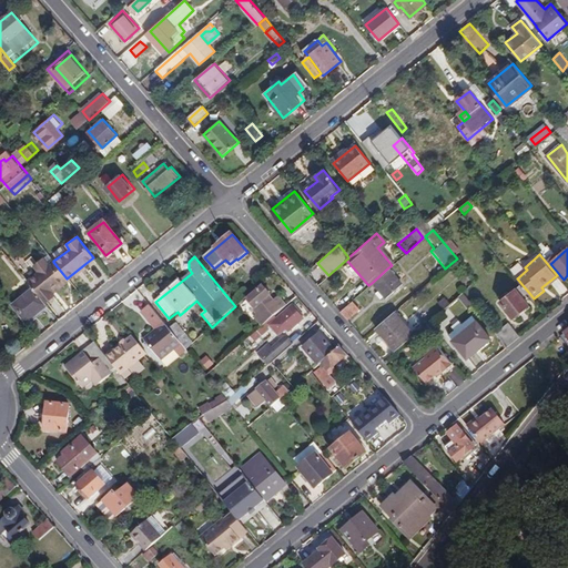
[(29,282),(33,287),(44,301),(54,293),(52,291),(64,280),(51,263),(48,265),(43,259),(34,266),(40,272),(29,282)]
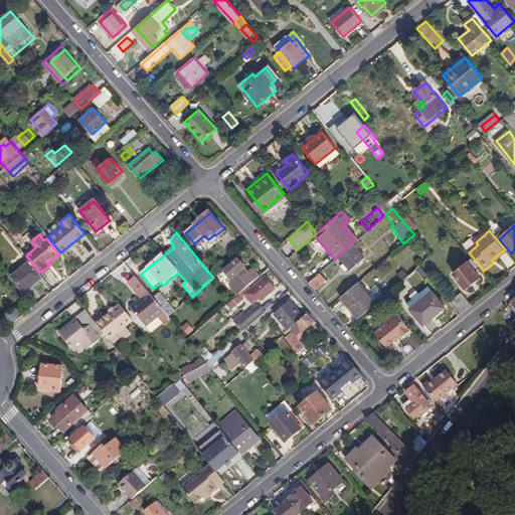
[(59,253),(60,252),(48,237),(48,236),(46,238),(58,253),(59,253)]
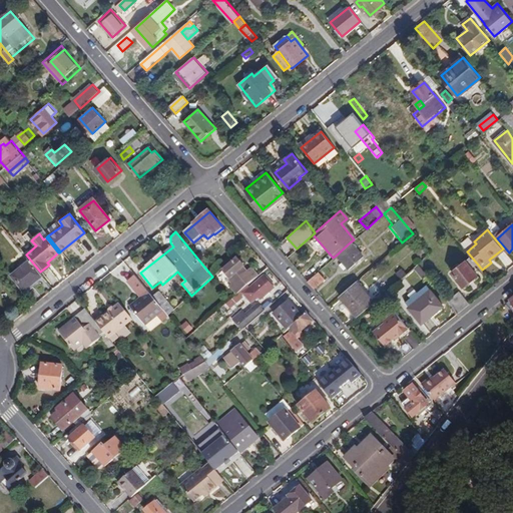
[(363,257),(350,242),(336,255),(348,270),(363,257)]
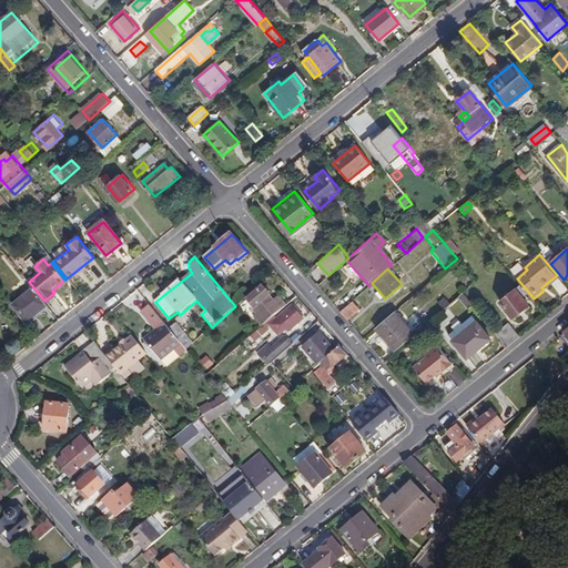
[(544,291),(559,279),(557,275),(541,287),(544,291)]
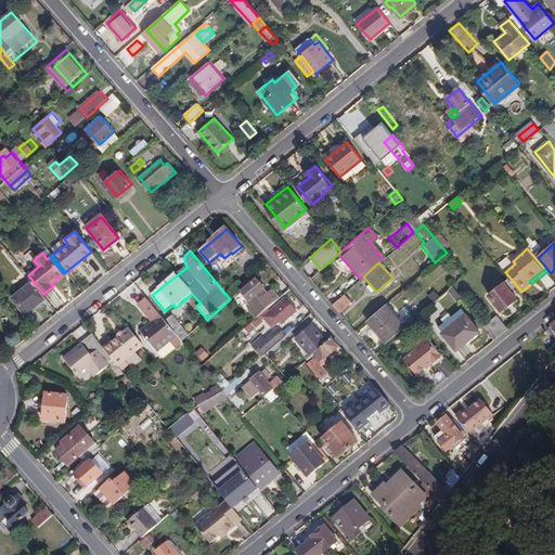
[(65,275),(63,273),(51,284),(53,286),(65,275)]
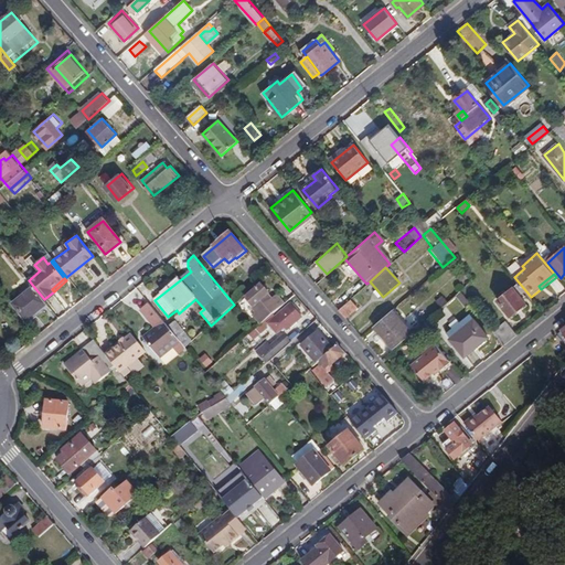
[(274,315),(286,304),(279,296),(274,301),(269,296),(270,294),(263,284),(247,297),(249,300),(242,308),(252,319),(256,316),(264,323),(274,315)]
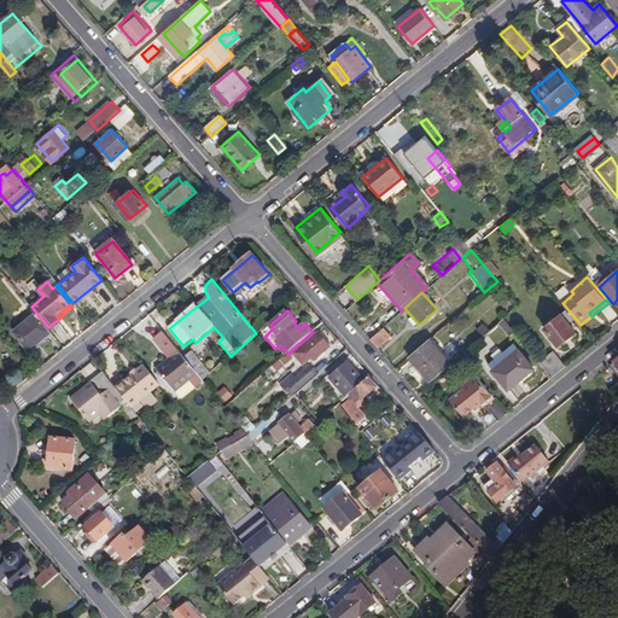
[(570,324),(576,319),(569,310),(546,330),(559,345),(576,332),(570,324)]
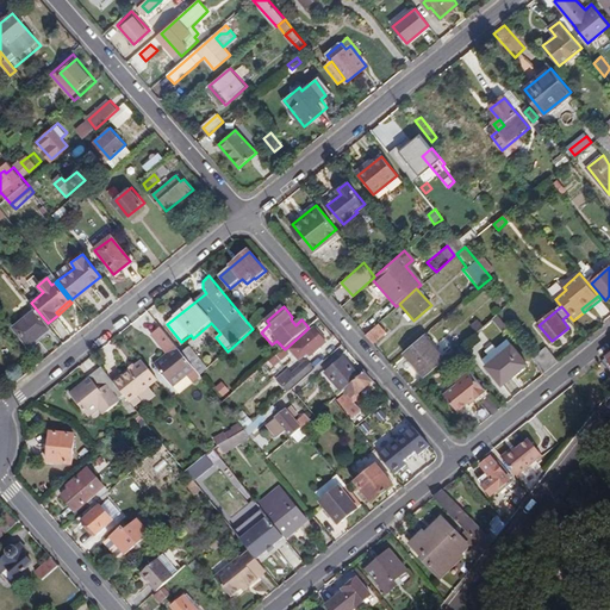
[(30,346),(51,328),(48,323),(36,309),(14,327),(30,346)]
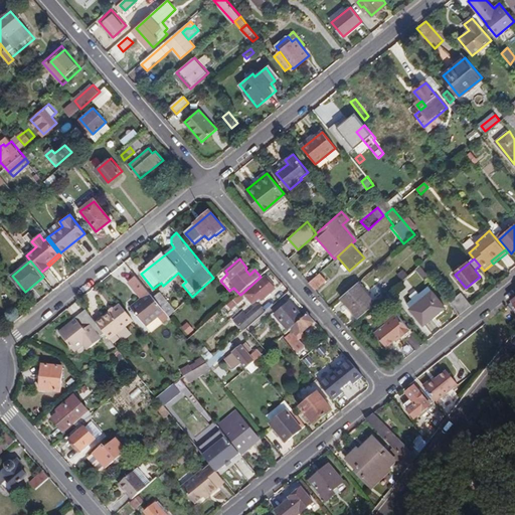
[(415,268),(425,280),(430,277),(419,265),(415,268)]
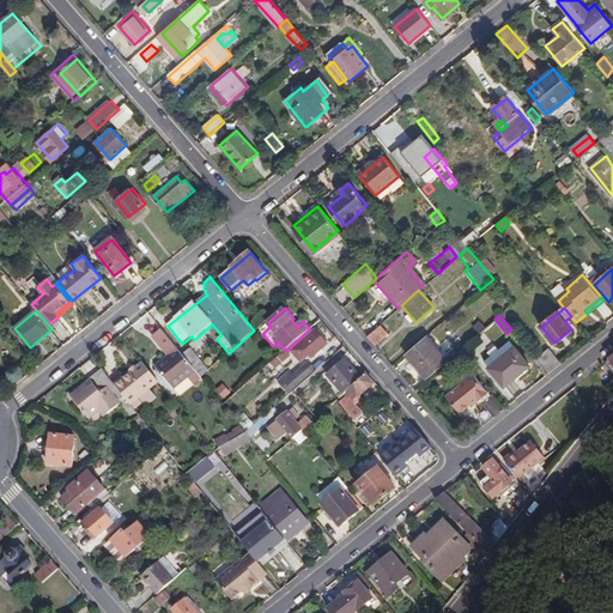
[(378,325),(366,335),(374,344),(386,333),(378,325)]
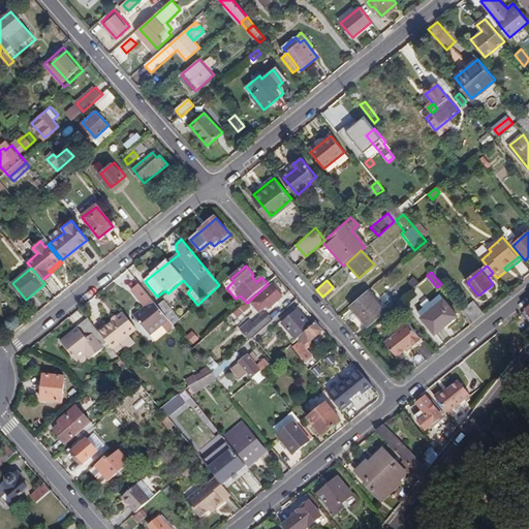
[(239,316),(253,304),(260,313),(270,308),(271,309),(284,298),(274,285),(259,298),(256,294),(247,303),(236,313),(239,316)]
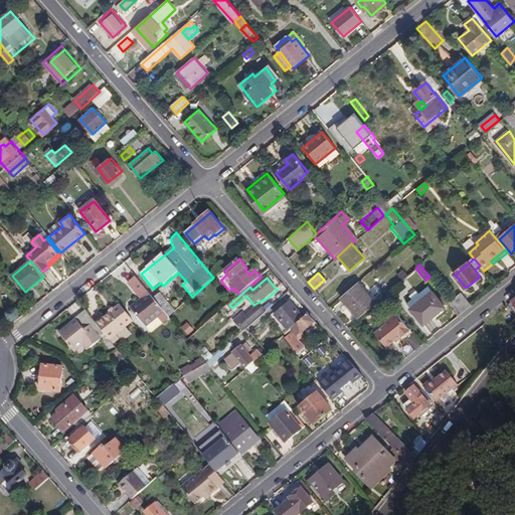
[(153,298),(138,279),(130,286),(143,301),(132,310),(147,329),(160,319),(166,314),(153,298)]
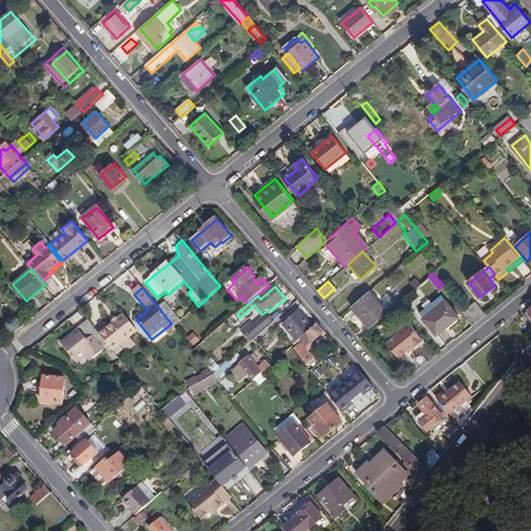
[(368,291),(351,306),(368,327),(386,312),(368,291)]
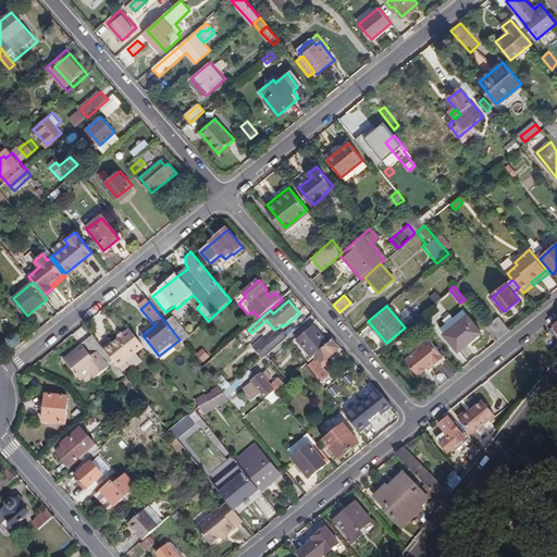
[(470,314),(447,334),(460,349),(472,339),(474,339),(482,333),(482,331),(470,314)]
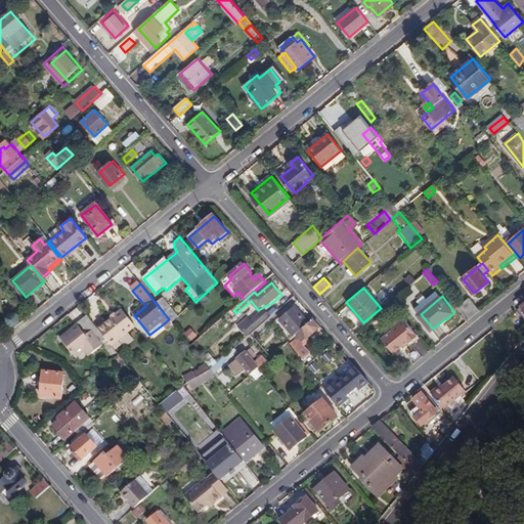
[(172,322),(177,317),(162,298),(156,303),(169,319),(172,322)]
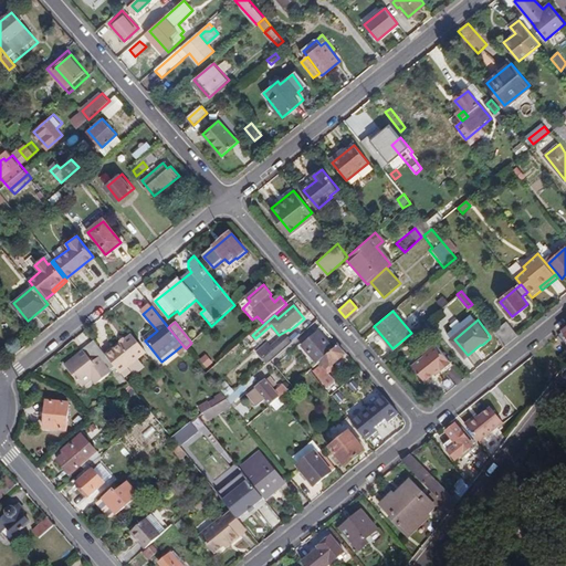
[(320,363),(335,349),(320,332),(304,346),(320,363)]
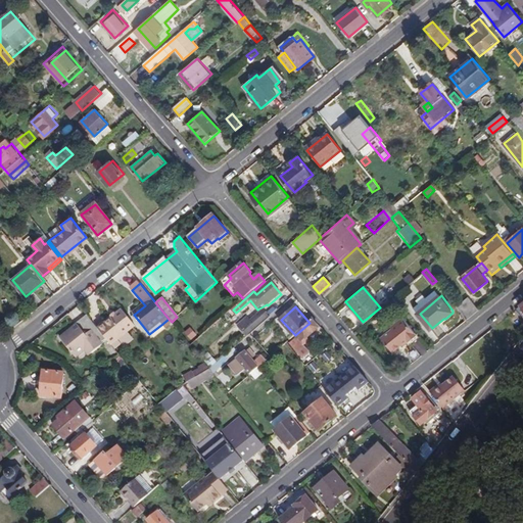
[(111,344),(136,326),(123,310),(99,328),(106,338),(111,344)]
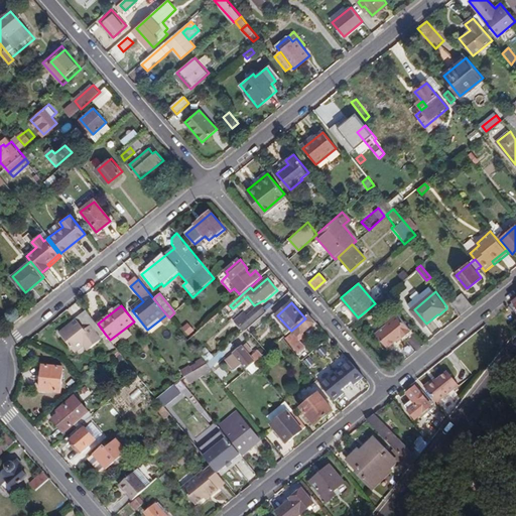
[(260,306),(250,316),(246,312),(236,321),(245,331),(265,311),(260,306)]
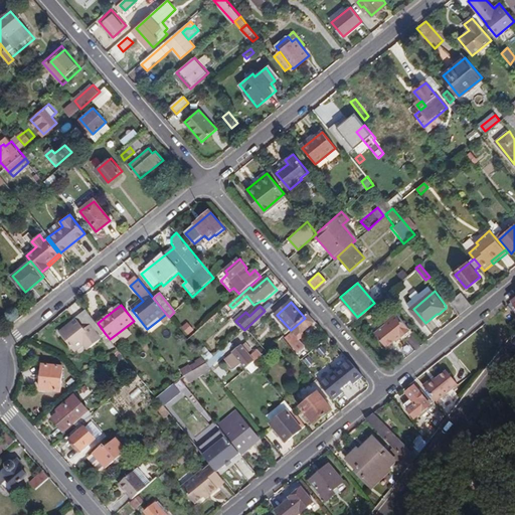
[(98,323),(87,310),(76,318),(77,320),(60,333),(74,349),(83,342),(90,350),(102,340),(100,337),(105,333),(98,323)]
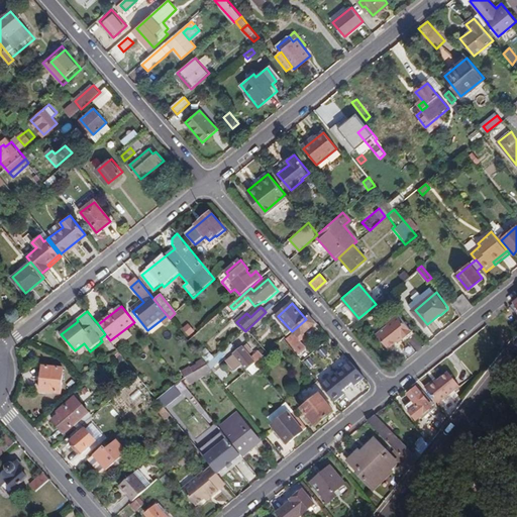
[(172,320),(177,327),(185,320),(178,311),(175,313),(170,318),(172,320)]
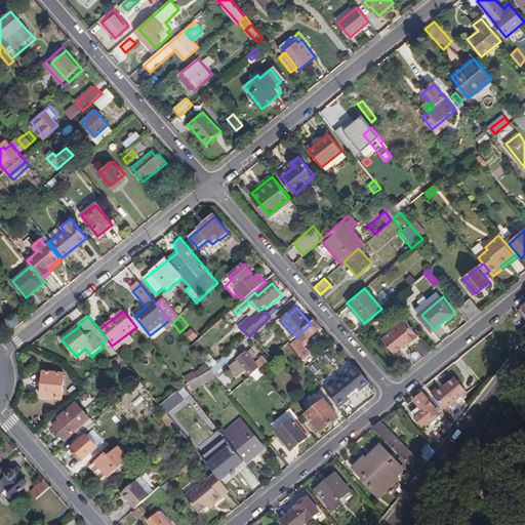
[(411,341),(412,344),(420,336),(406,319),(395,328),(396,330),(385,339),(397,354),(411,341)]
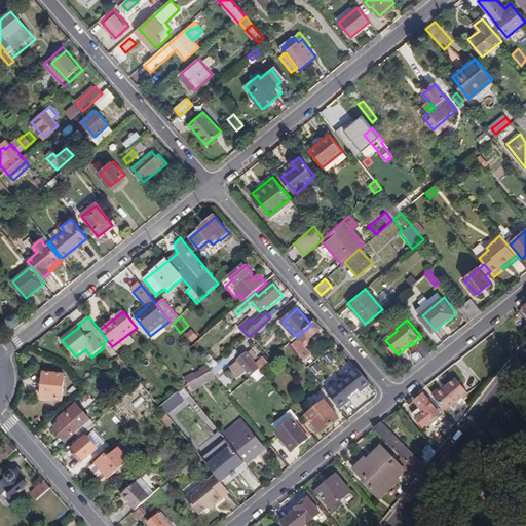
[(170,321),(163,326),(167,331),(175,326),(173,324),(170,321)]
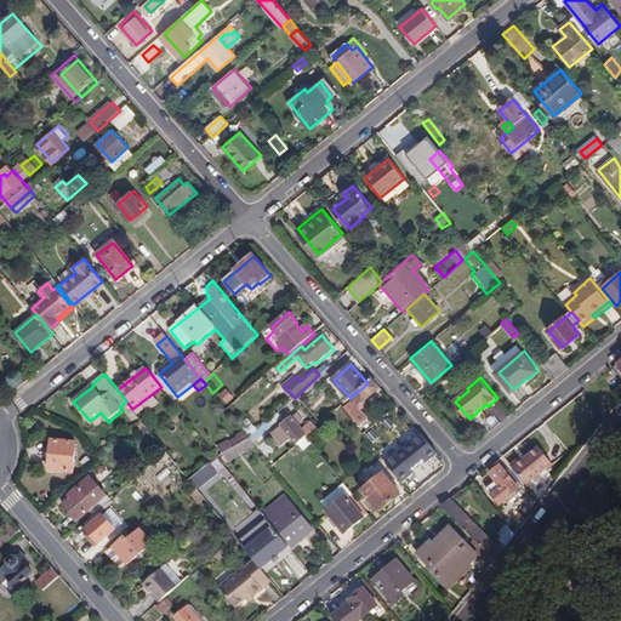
[(368,404),(366,402),(380,389),(372,380),(368,383),(351,398),(349,399),(351,399),(342,406),(358,427),(368,419),(360,410),(368,404)]
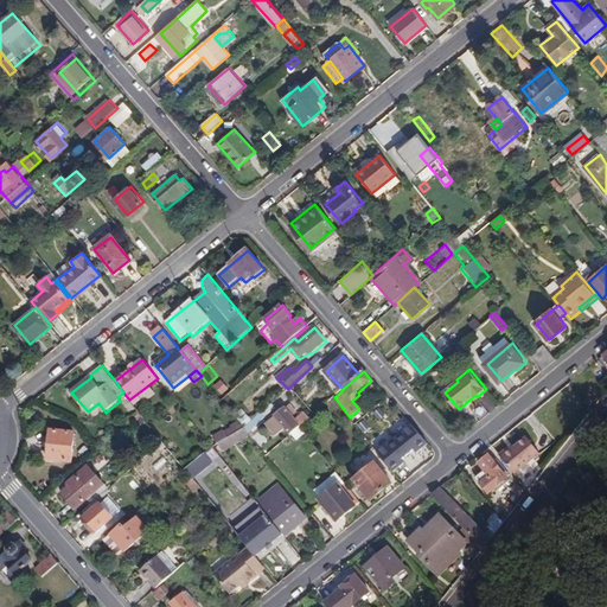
[(216,389),(221,395),(225,391),(221,385),(216,389)]
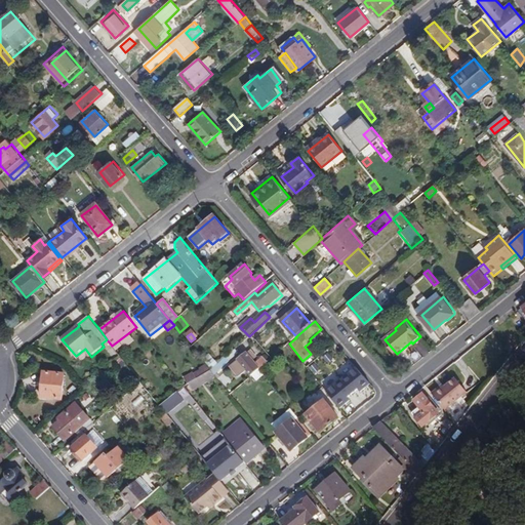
[(251,376),(258,370),(268,362),(265,359),(259,363),(260,363),(257,366),(252,361),(255,358),(254,356),(255,355),(250,350),(230,367),(239,378),(246,371),(251,376)]
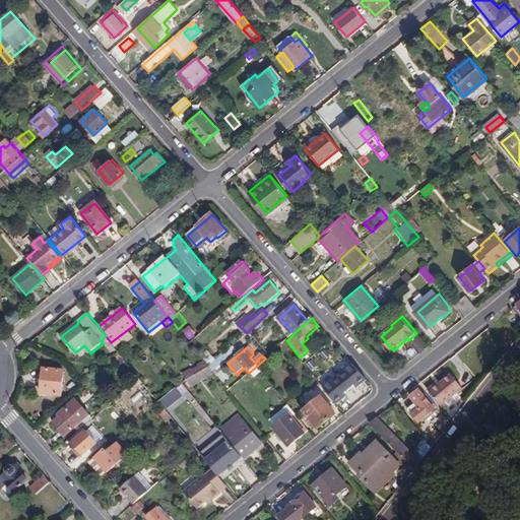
[(304,361),(309,371),(332,361),(327,350),(304,361)]
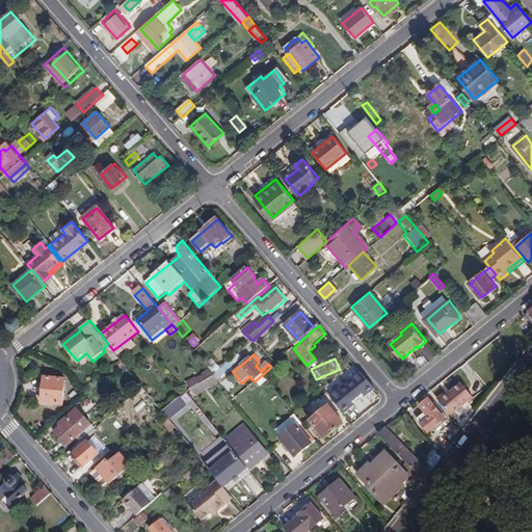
[(216,379),(216,380),(233,367),(230,363),(214,376),(216,379)]
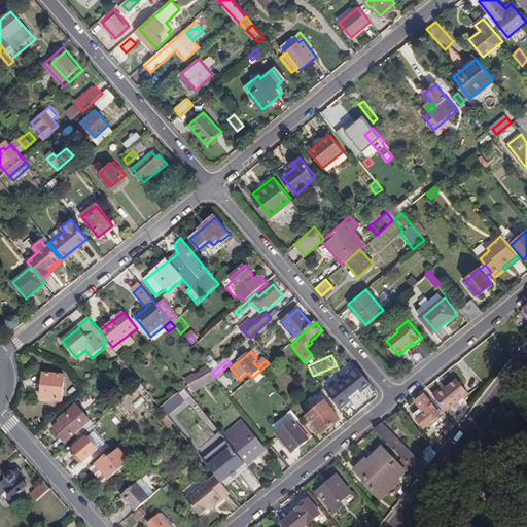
[(359,369),(328,393),(342,410),(351,402),(349,399),(361,389),(363,392),(374,385),(359,369)]
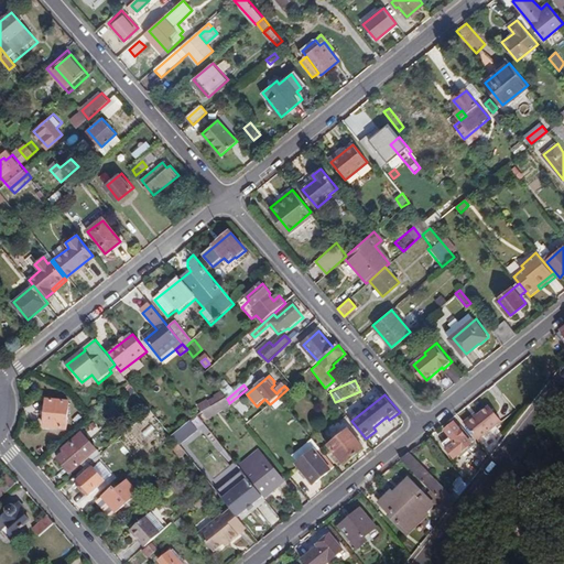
[(215,412),(229,402),(227,399),(224,396),(210,405),(215,412)]
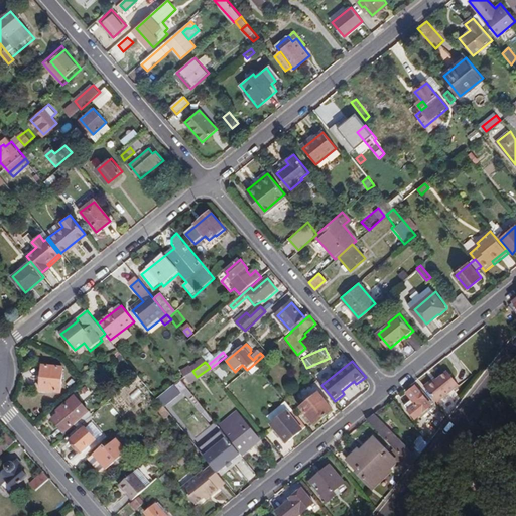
[(61,392),(65,367),(43,365),(40,390),(61,392)]
